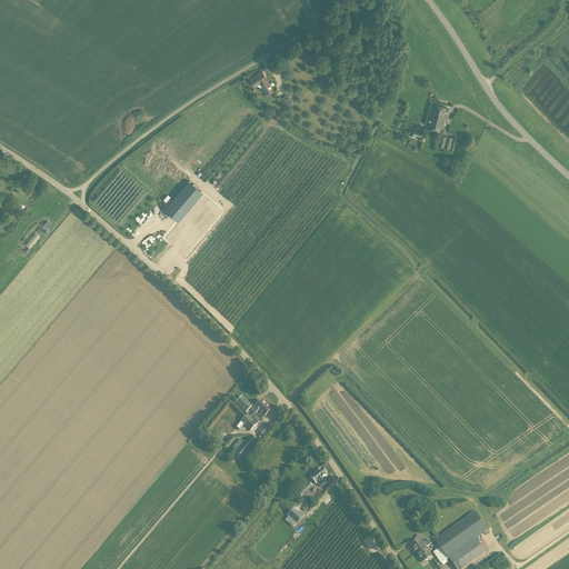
[(262,71),(249,80),(253,87),(259,83),(268,96),(275,91),(262,71)]
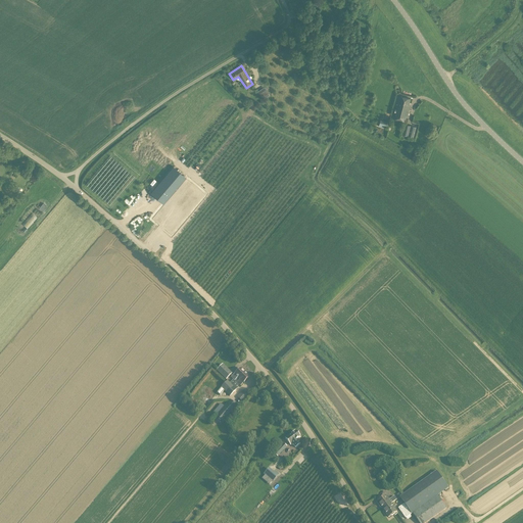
[(264,87),(257,91),(262,98),(263,97),(265,99),(270,96),(268,94),(269,93),(264,87)]
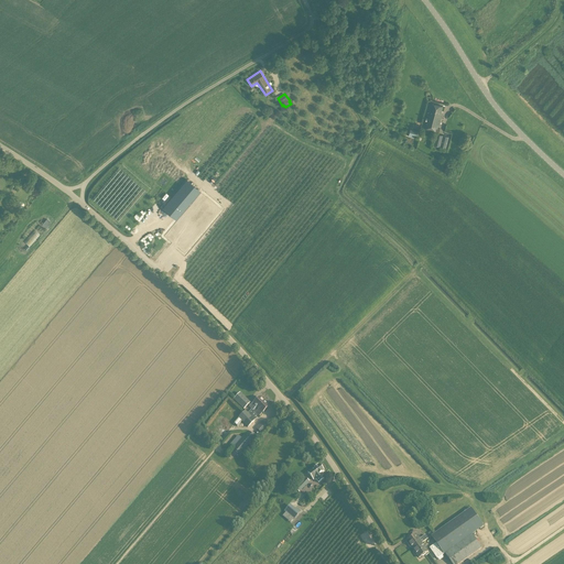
[(441,114),(443,106),(432,104),(429,112),(427,112),(424,123),(438,128),(442,115),(441,114)]
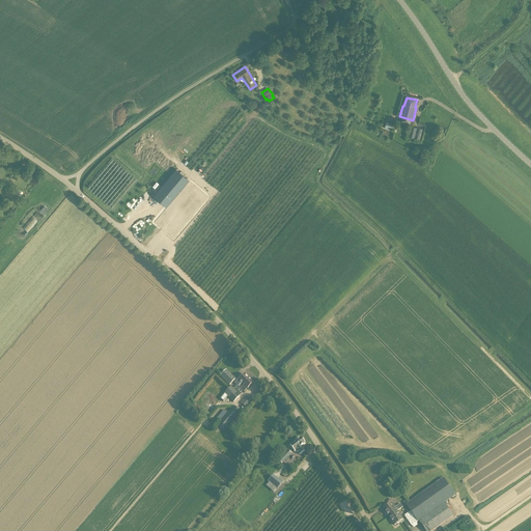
[(417,128),(411,127),(409,137),(415,138),(420,139),(422,129),(417,128)]
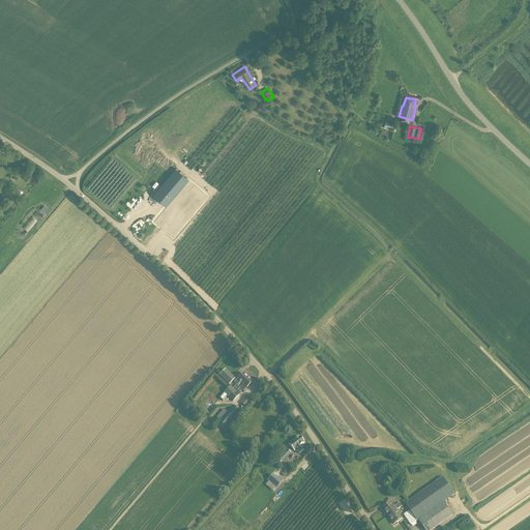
[(152,195),(166,205),(187,179),(175,168),(152,195)]
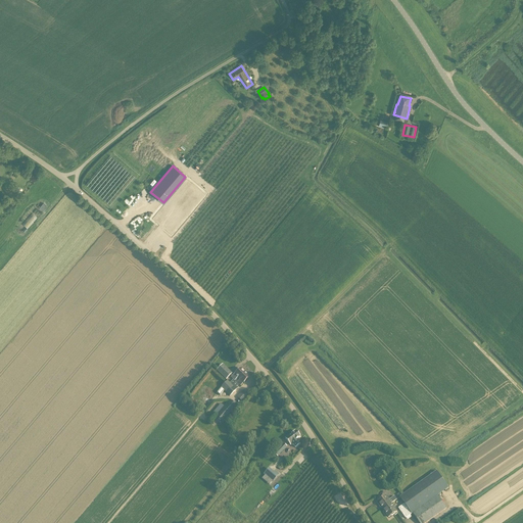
[(205,194),(185,177),(150,219),(171,235),(205,194)]
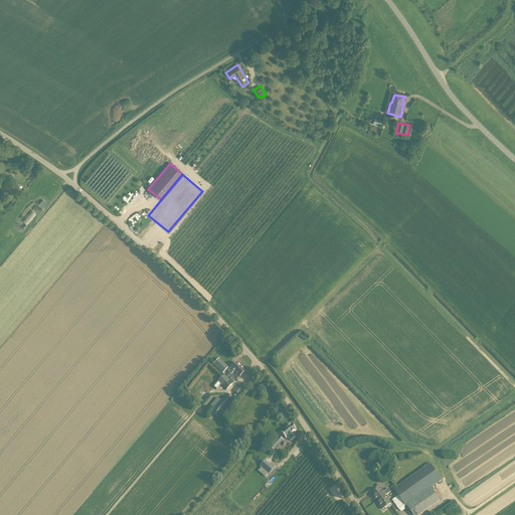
[(23,220),(27,224),(37,214),(33,210),(23,220)]
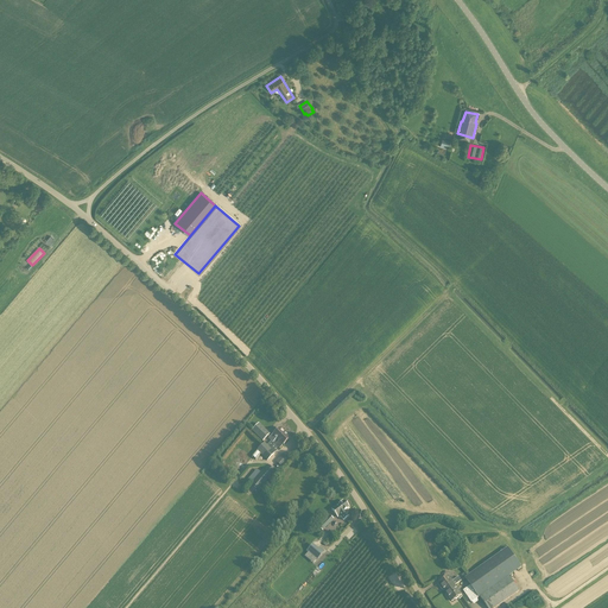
[(263,442),(270,435),(259,424),(252,431),(263,442)]
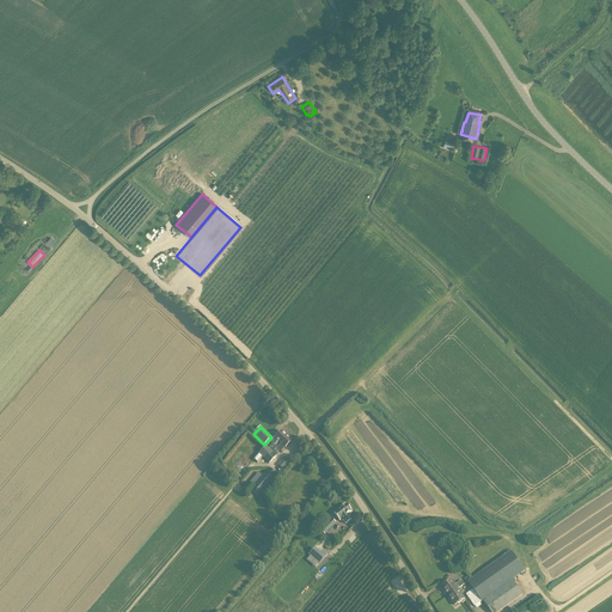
[(292,440),(297,435),(288,427),(283,430),(292,440)]
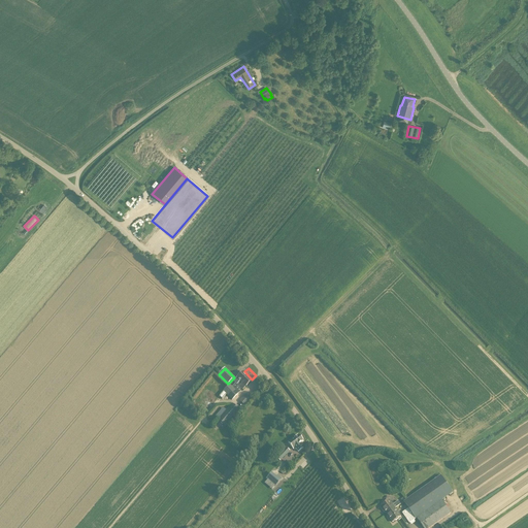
[(227,396),(237,386),(246,376),(242,371),(233,381),(235,384),(232,387),(230,385),(223,392),(227,396)]
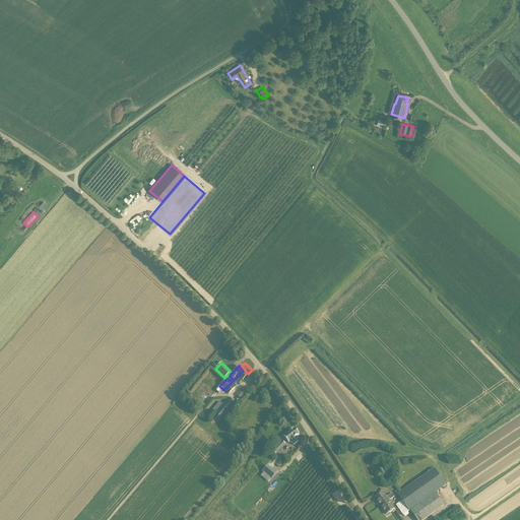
[(243,371),(234,380),(223,390),(229,394),(235,388),(235,387),(239,384),(248,375),(243,371)]
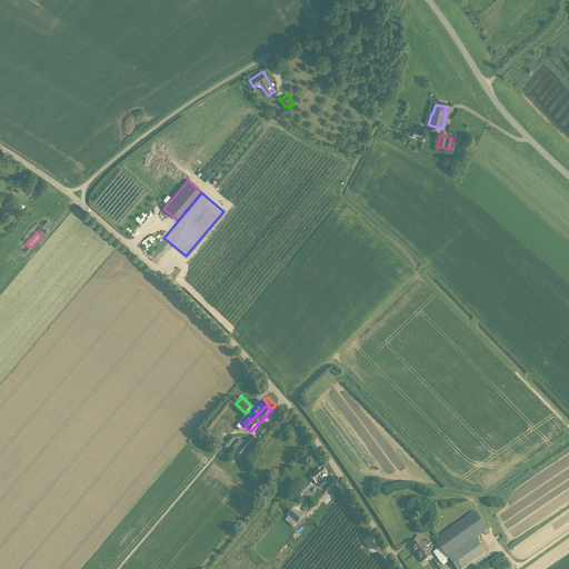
[(263,438),(270,430),(265,425),(258,432),(263,438)]
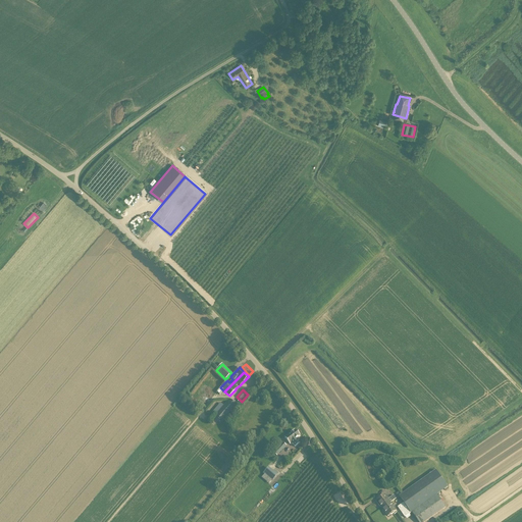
[(215,415),(222,421),(236,406),(229,400),(215,415)]
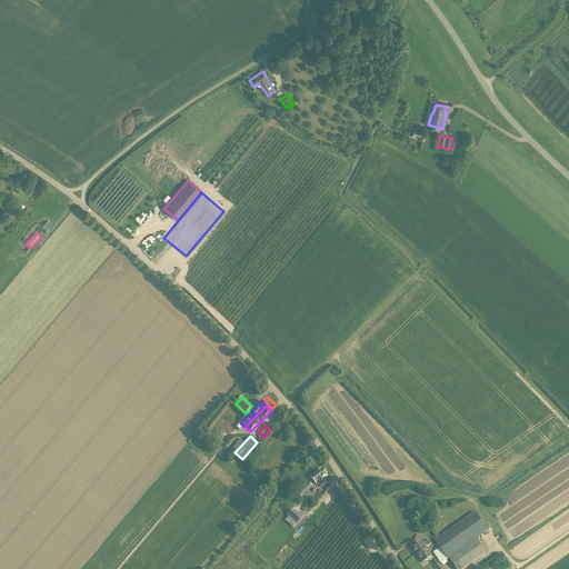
[(322,478),(327,475),(321,469),(317,472),(316,472),(310,477),(311,477),(311,478),(316,485),(317,483),(318,485),(319,485),(321,487),(327,483),(322,478)]
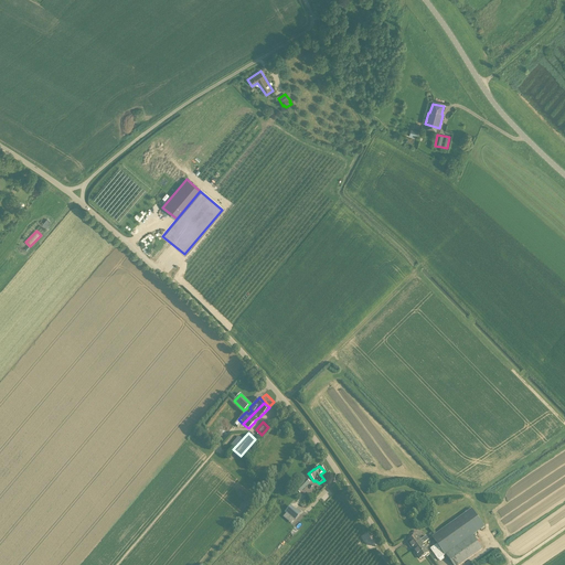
[(306,488),(301,484),(296,490),(299,493),(306,488)]
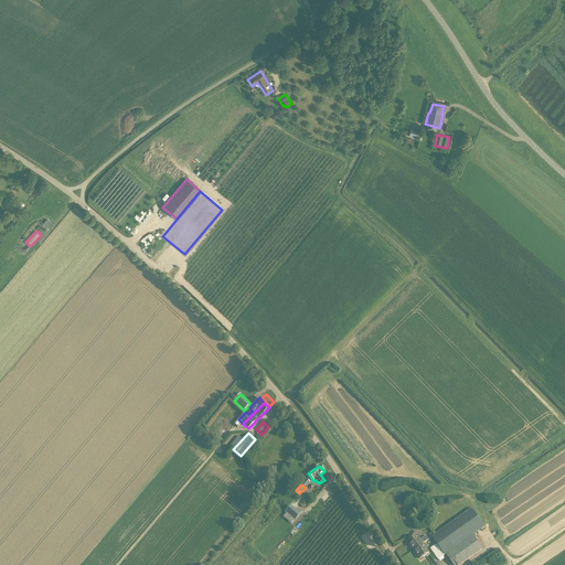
[(301,512),(297,509),(296,510),(290,505),(284,512),(286,514),(283,518),(290,524),(294,521),(295,521),(301,512)]
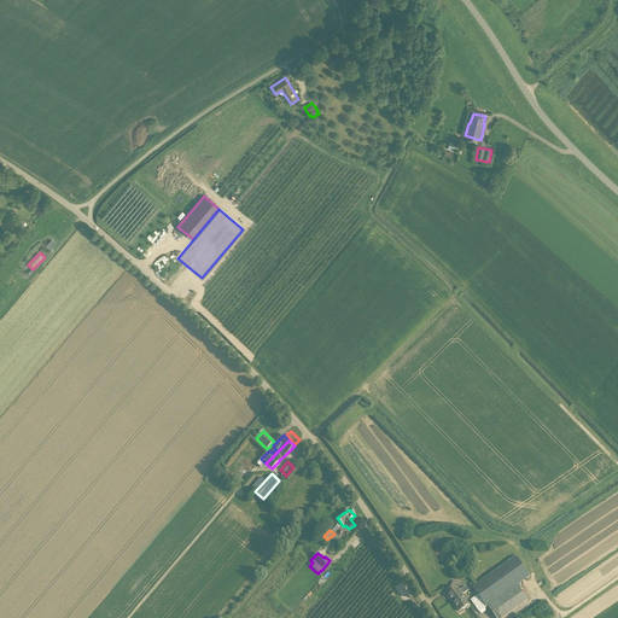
[(473,588),(478,595),(471,601),(479,613),(488,607),(495,617),(503,617),(528,601),(518,586),(530,577),(516,557),(473,588)]
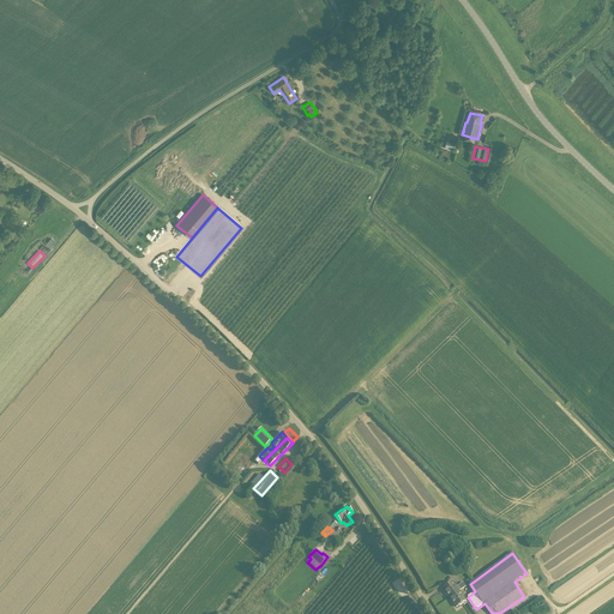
[(453,582),(441,589),(447,597),(449,596),(456,608),(465,601),(459,591),(465,587),(463,583),(457,588),(453,582)]
